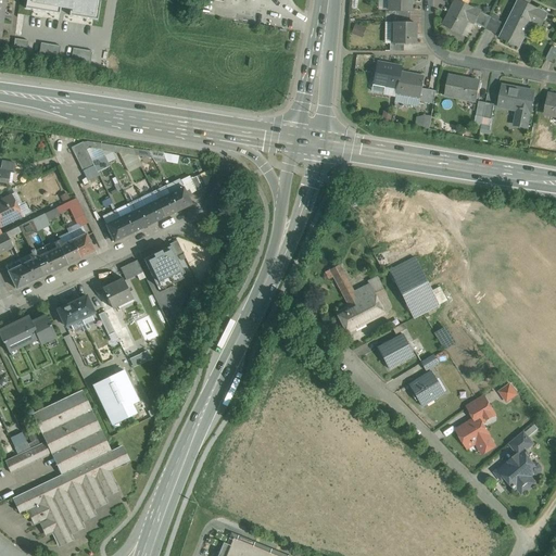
[(32,0),(30,10),(60,14),(62,3),(72,4),(70,16),(93,20),(97,0),(32,0)]
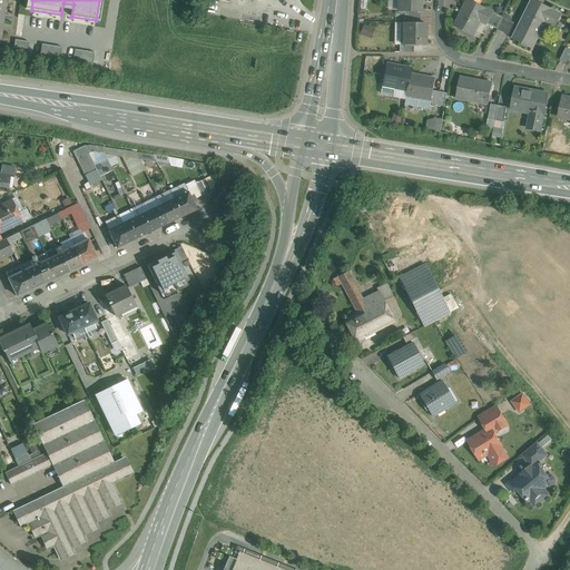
[(421,0),(399,0),(399,11),(401,11),(405,11),(420,11),(421,11),(421,0)]
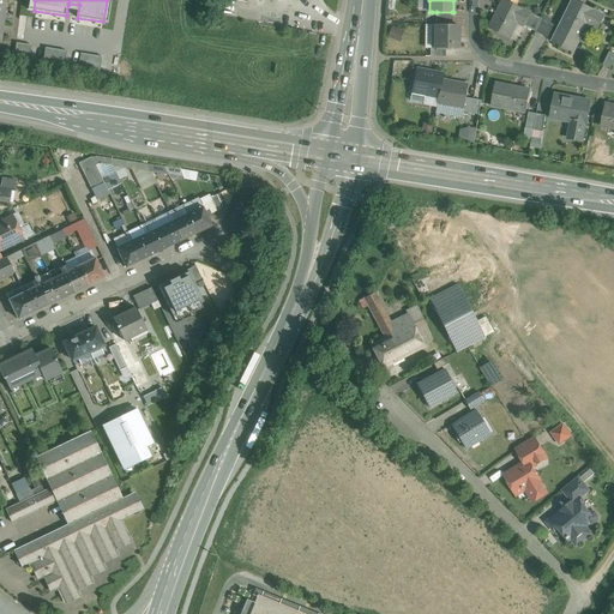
[(510,2),(504,0),(503,0),(489,28),(510,38),(517,23),(524,26),(530,13),(510,2)]
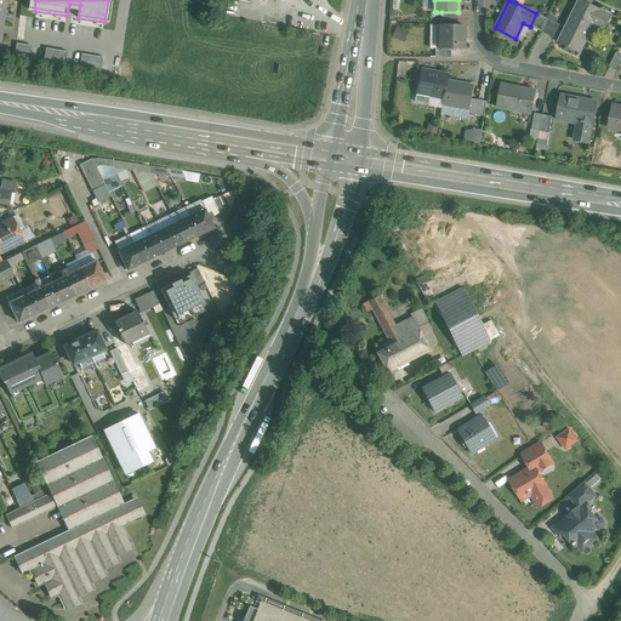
[(569,47),(592,5),(590,4),(581,0),(580,0),(559,43),(569,47)]
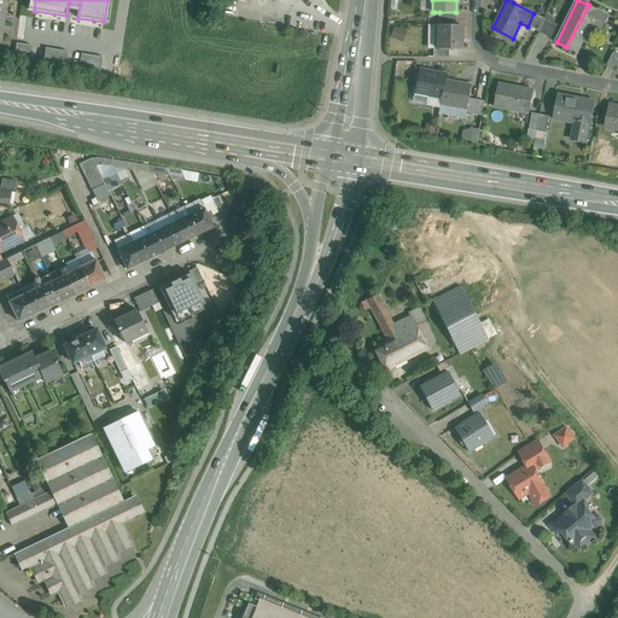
[(589,5),(566,47),(576,53),(590,24),(601,30),(608,15),(589,5)]
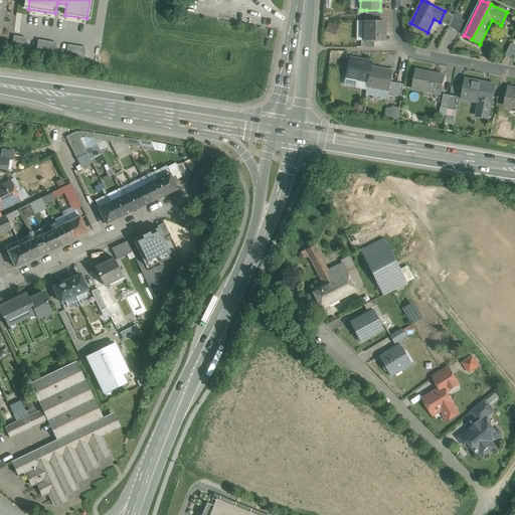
[(455,16),(445,11),(440,22),(450,27),(455,16)]
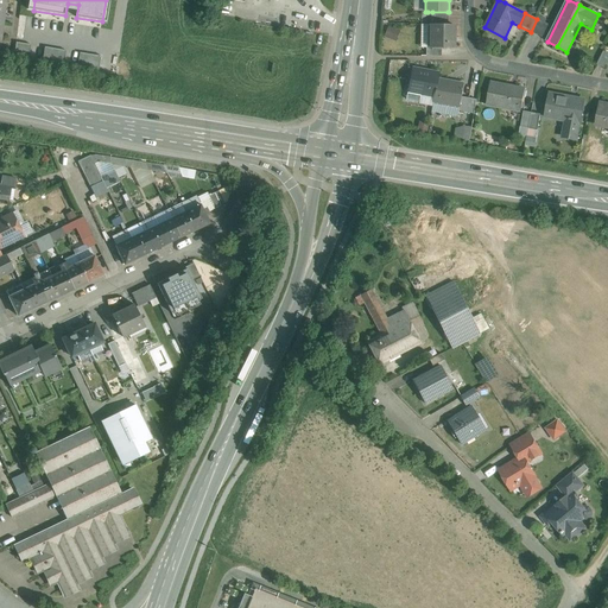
[(549,25),(537,19),(531,32),(543,37),(549,25)]
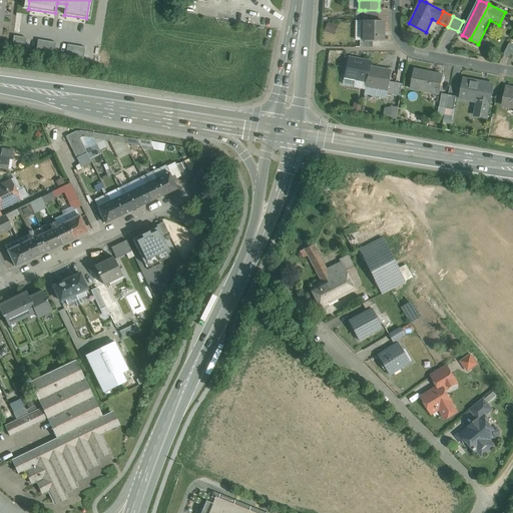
[(365,21),(364,21),(364,40),(364,41),(373,41),(383,42),(383,21),(378,21),(365,21)]
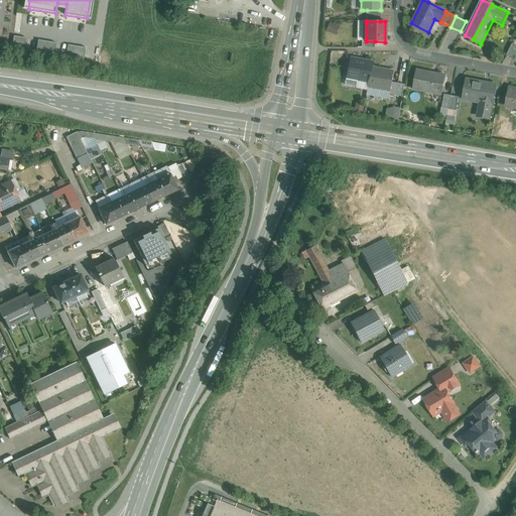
[(340,26),(331,23),(327,31),(337,35),(340,26)]
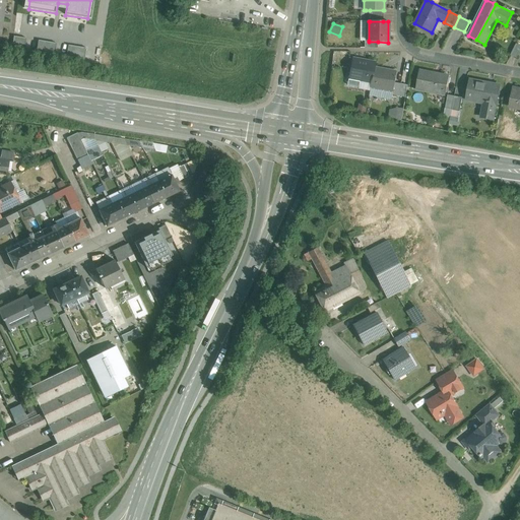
[(26,38),(14,36),(13,47),(25,48),(26,38)]
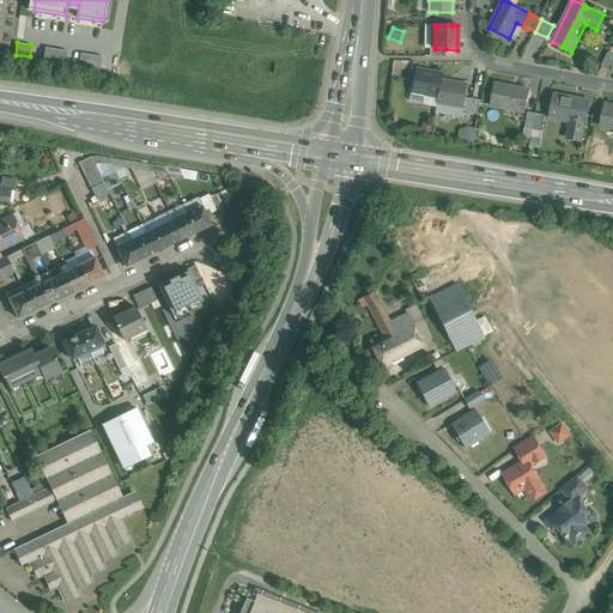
[(67,50),(46,47),(44,59),(65,62),(67,50)]
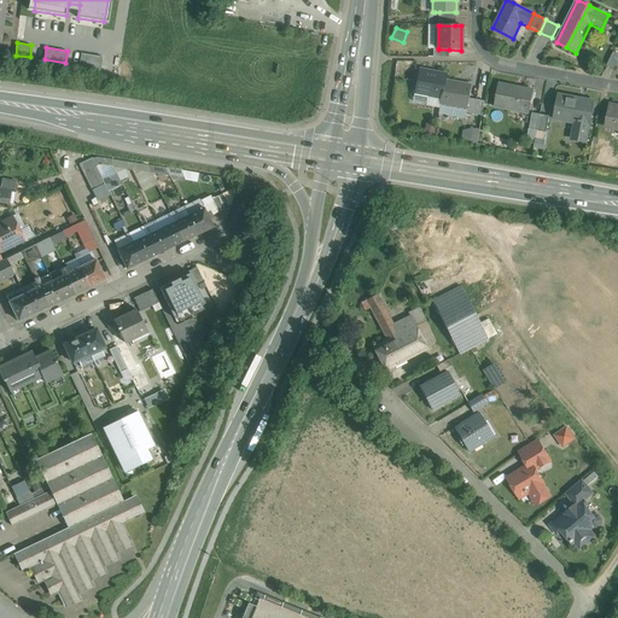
[(617,62),(617,53),(614,52),(607,66),(614,70),(617,62)]
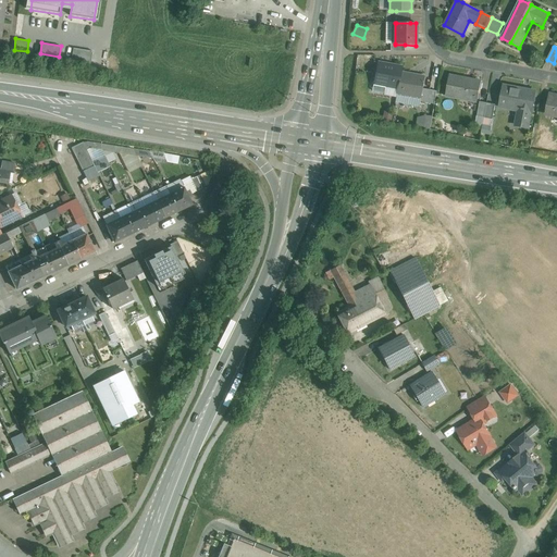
[(93,51),(74,48),(72,59),(90,63),(93,51)]
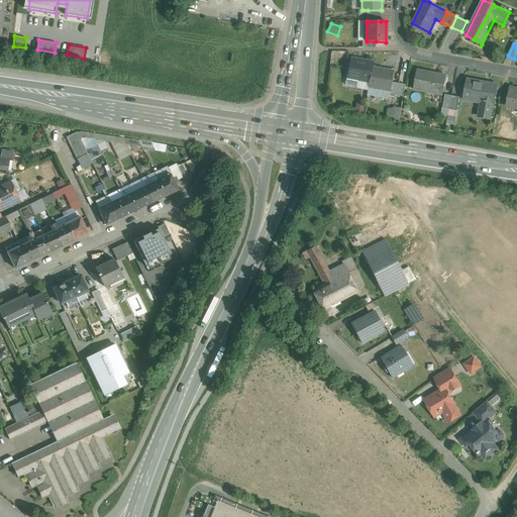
[(341,53),(332,50),(329,66),(338,68),(341,53)]
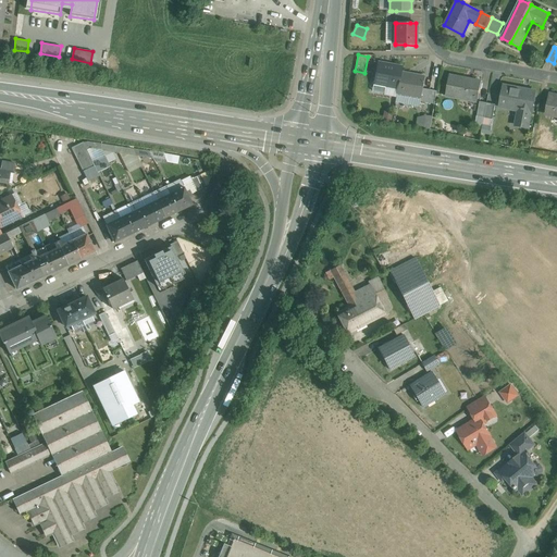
[(401,67),(378,62),(373,84),(372,90),(373,91),(383,94),(384,93),(385,86),(398,88),(400,73),(401,67)]
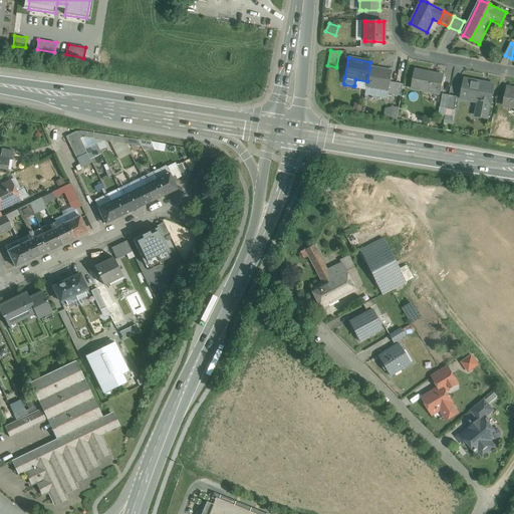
[(393,71),(369,67),(367,81),(366,86),(389,90),(389,91),(391,82),(393,71)]
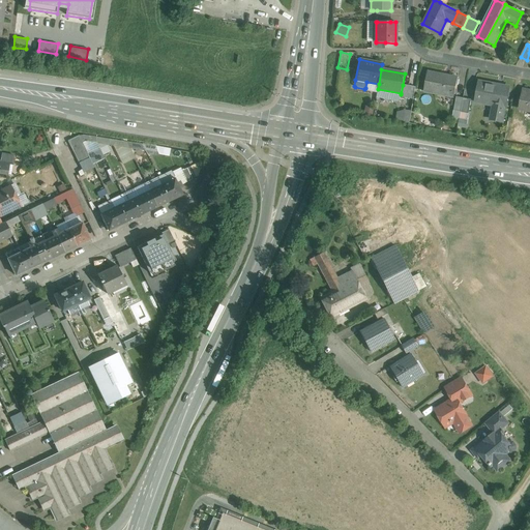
[(458,79),(428,72),(424,91),(453,97),(458,79)]
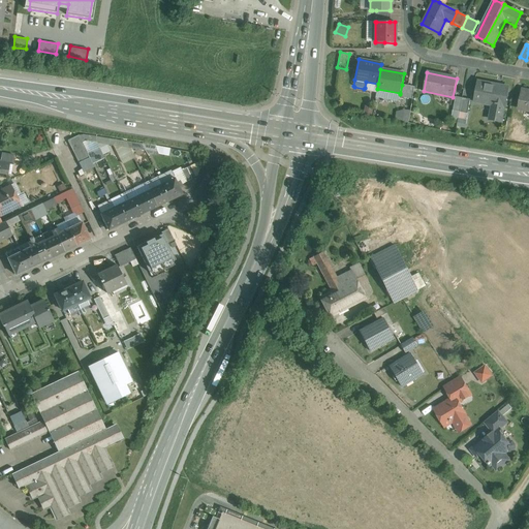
[(507,88),(479,83),(475,101),(494,105),(491,118),(500,120),(500,121),(501,122),(505,101),(506,101),(507,100),(505,99),(507,88)]
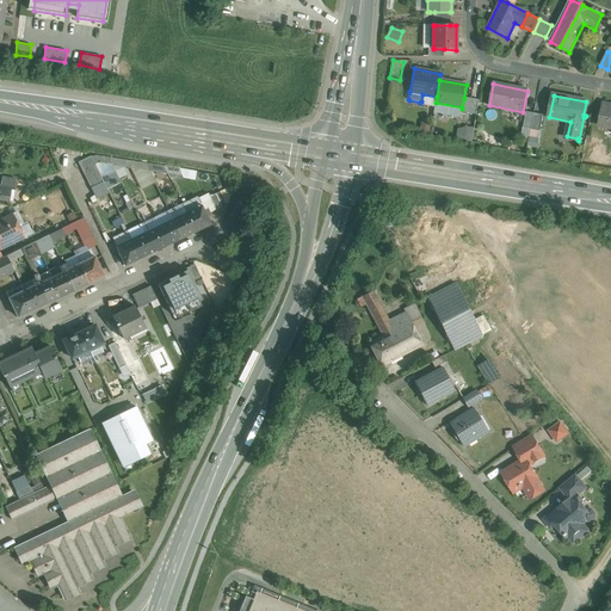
[(471,99),(464,98),(462,109),(462,107),(461,111),(469,113),(471,99)]
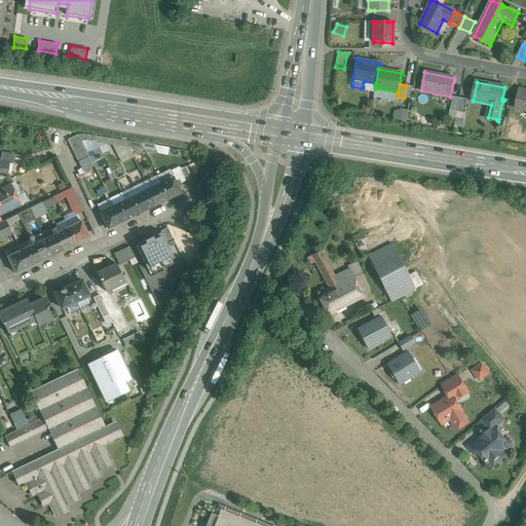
[(413,86),(406,85),(404,98),(410,99),(413,86)]
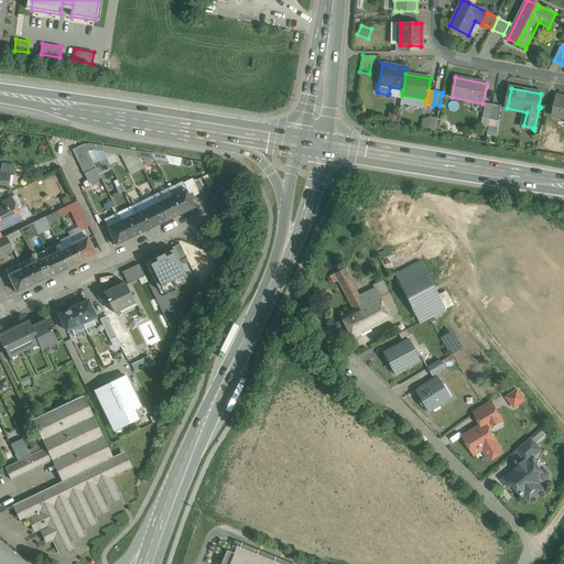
[(563,97),(556,96),(553,116),(563,118),(563,97)]
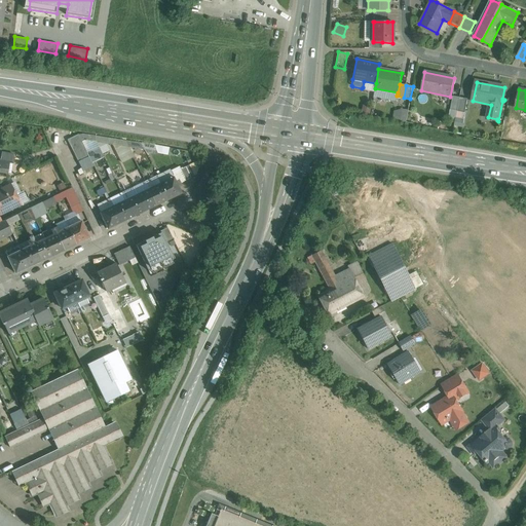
[(459,98),(453,97),(450,110),(457,111),(459,98)]
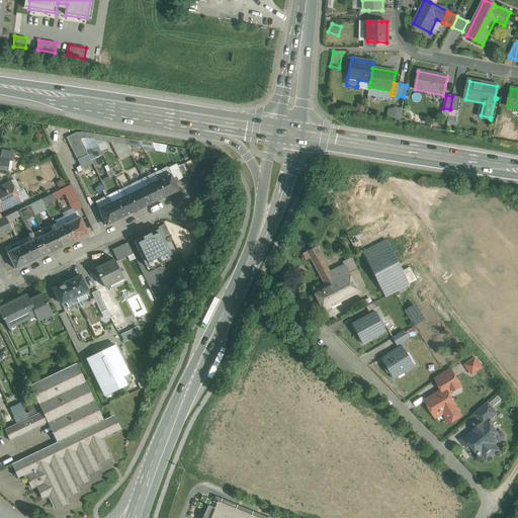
[(365,106),(357,104),(354,112),(363,115),(365,106)]
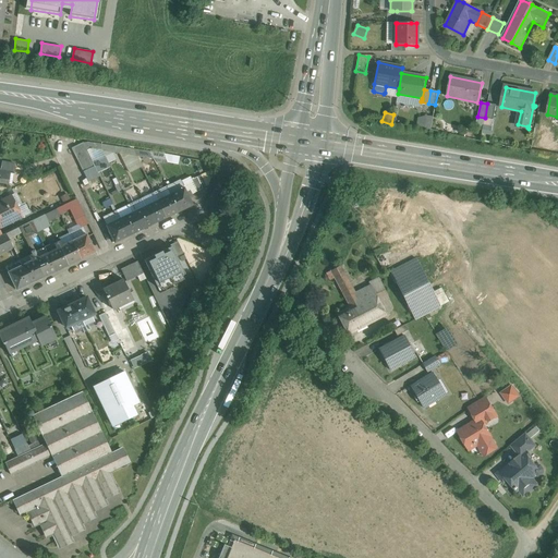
[(431,116),(417,116),(416,125),(431,126),(431,116)]
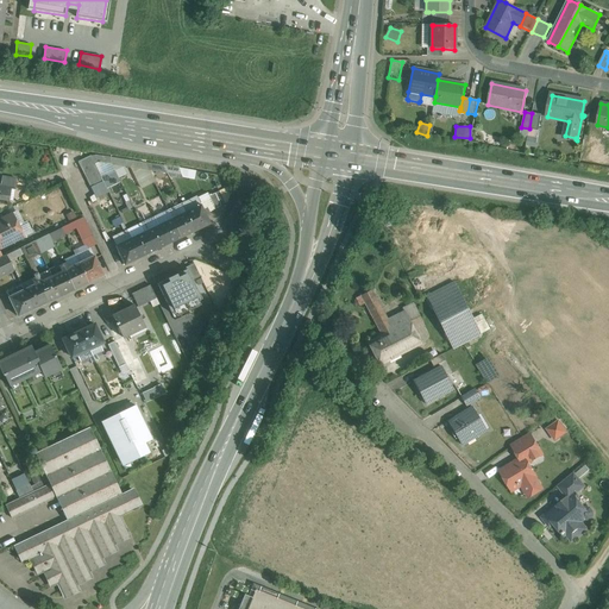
[(90,155),(79,162),(81,168),(94,162),(90,155)]
